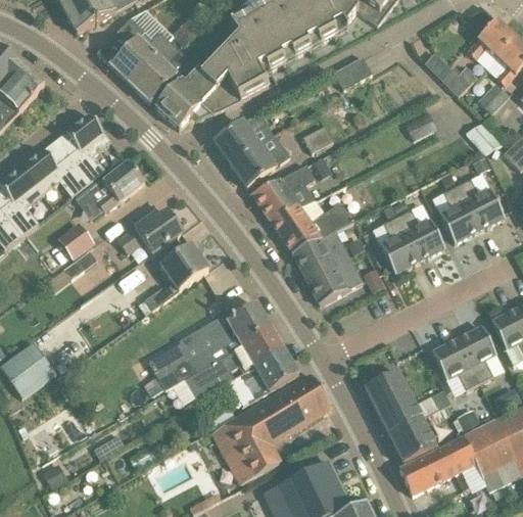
[(57,0),(77,34),(136,1),(135,0),(57,0)]
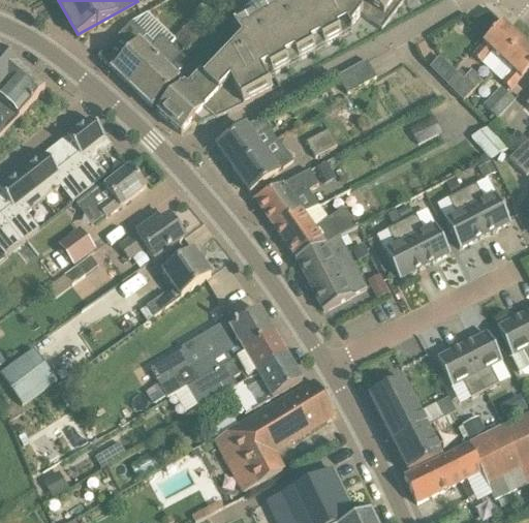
[(284,54),(293,49),(299,58),(315,49),(310,39),(319,34),(324,43),(341,34),(336,25),(345,20),(350,29),(352,28),(350,24),(354,19),(361,11),(381,27),(402,0),(288,0),(239,28),(235,22),(232,23),(241,35),(210,68),(246,101),(272,88),(259,65),(267,61),(273,71),(289,63),(284,54)]
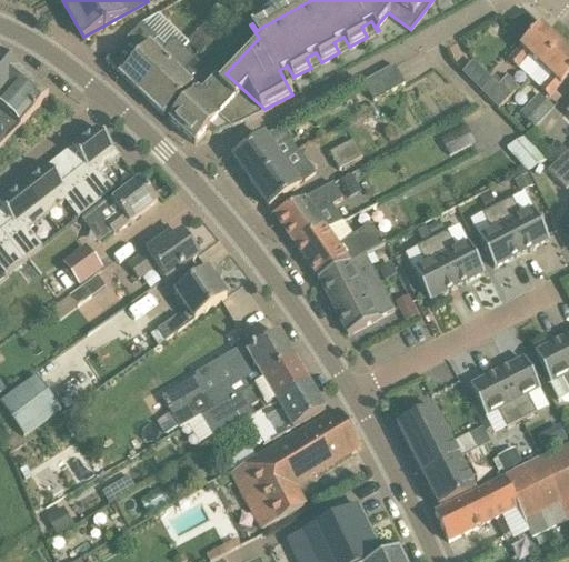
[(237,0),(235,1),(246,18),(270,2),(269,0),(237,0)]
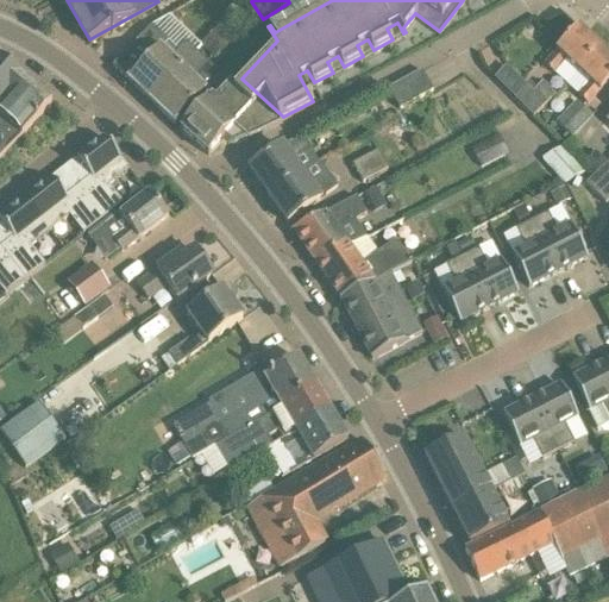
[(234,32),(221,19),(201,41),(214,54),(234,32)]
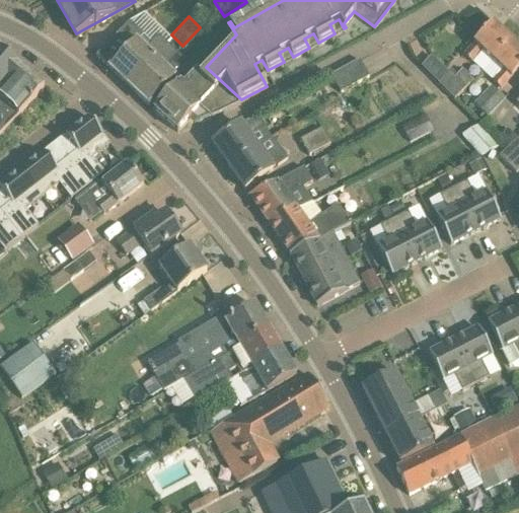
[(167,42),(159,32),(152,41),(129,18),(96,53),(128,83),(167,42)]
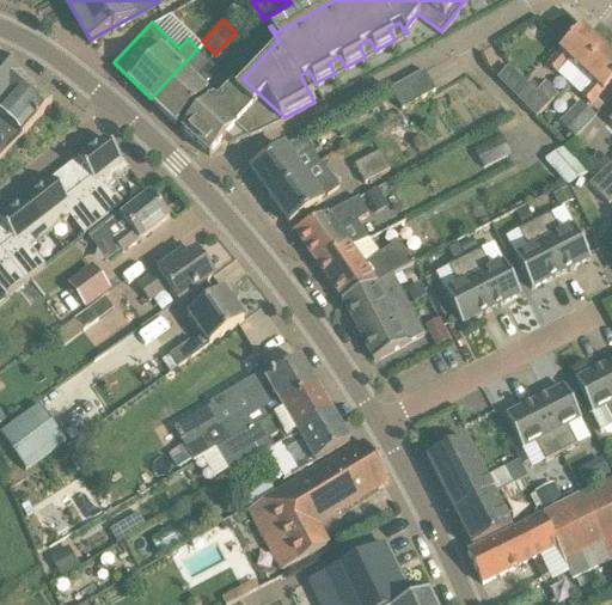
[(581,68),(603,44),(580,24),(546,60),(557,69),(569,57),(581,68)]
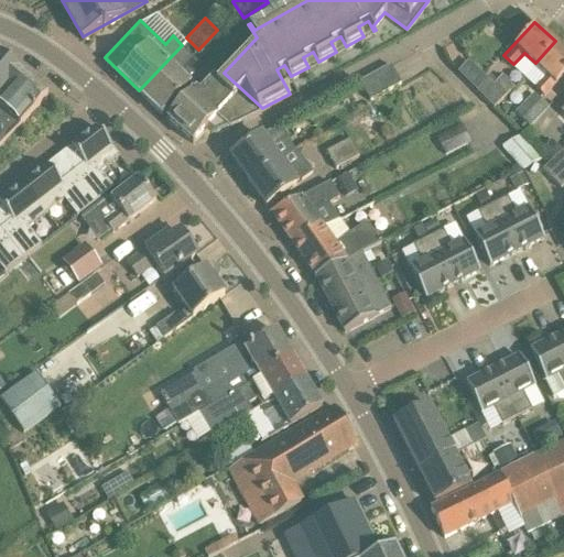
[(483,25),(472,31),(477,42),(488,36),(483,25)]
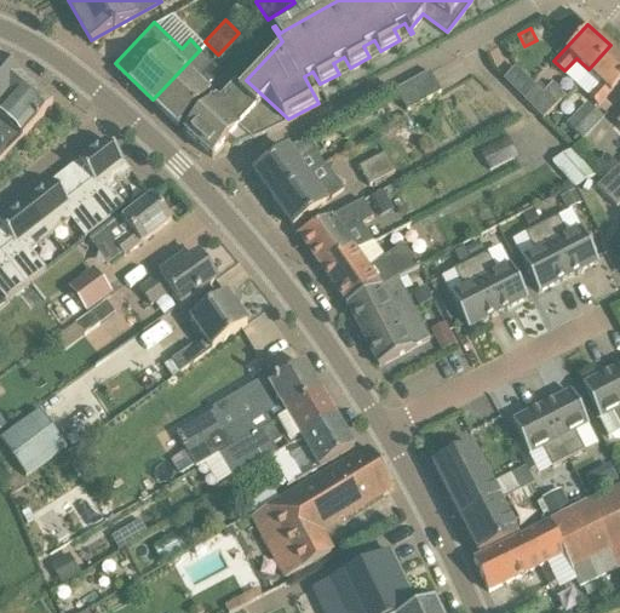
[(619,53),(610,45),(589,69),(601,81),(589,93),(598,102),(619,78),(619,53)]
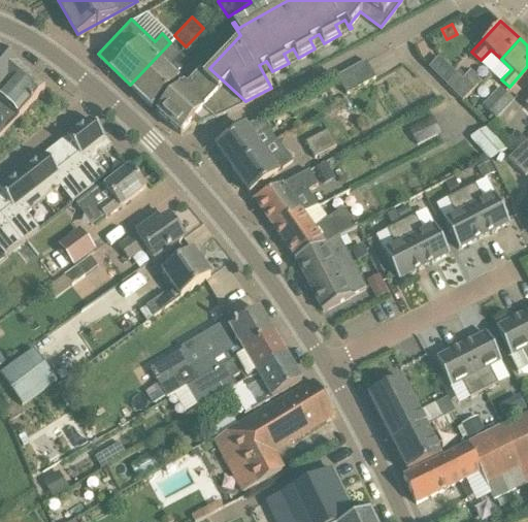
[(192,62),(170,42),(130,85),(152,104),(192,62)]
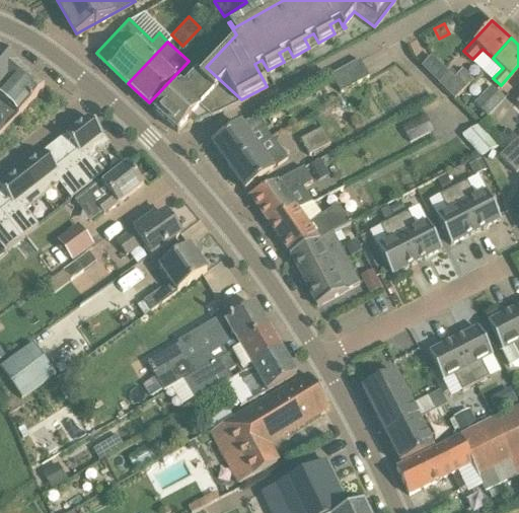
[(0,46),(0,77),(3,80),(18,63),(0,46)]
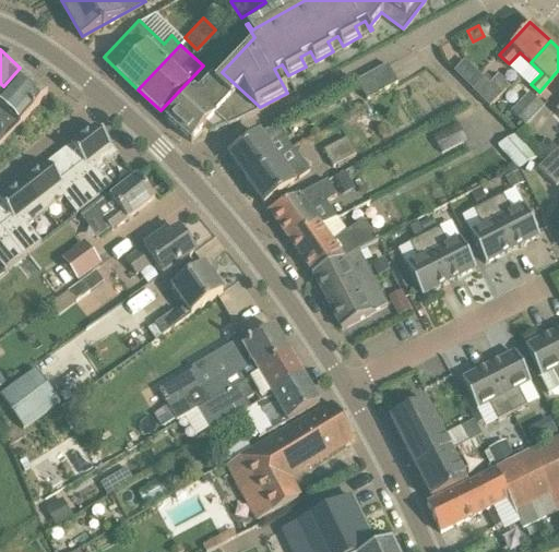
[(511,82),(499,71),(490,81),(464,55),(454,67),(490,103),(511,82)]
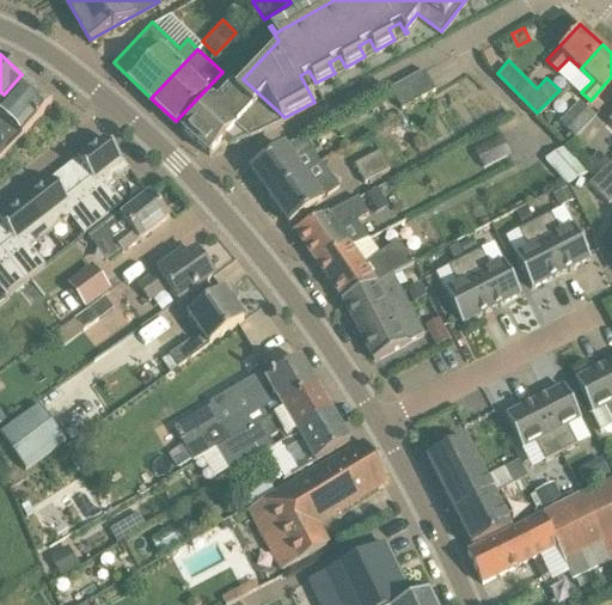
[(423,67),(390,85),(402,107),(435,87),(423,67)]
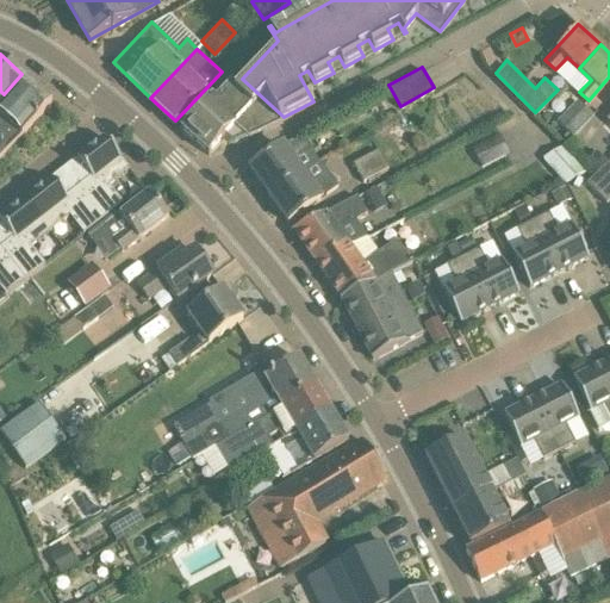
[(22,74),(4,94),(0,97),(0,150),(51,99),(22,74)]
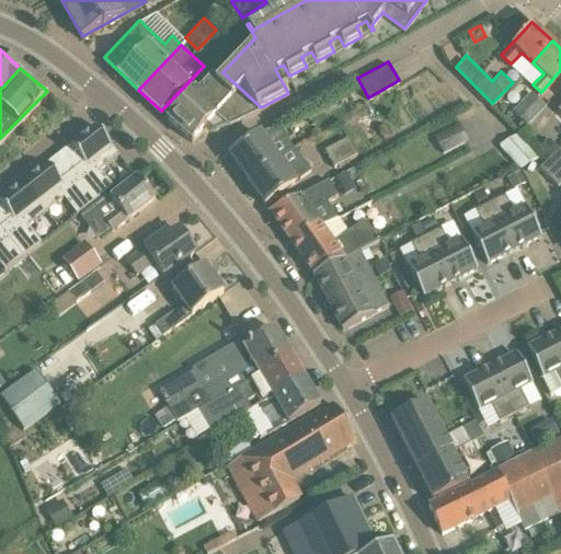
[(261,107),(222,72),(217,78),(212,73),(198,89),(195,85),(192,89),(191,89),(165,115),(192,139),(207,123),(215,130),(261,108),(261,107)]
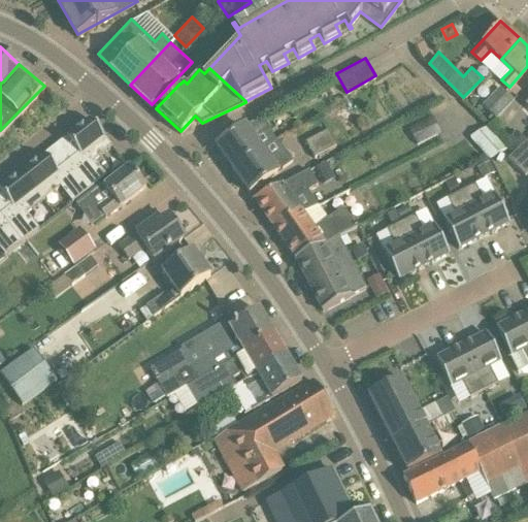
[(501,84),(484,102),(496,115),(514,96),(501,84)]
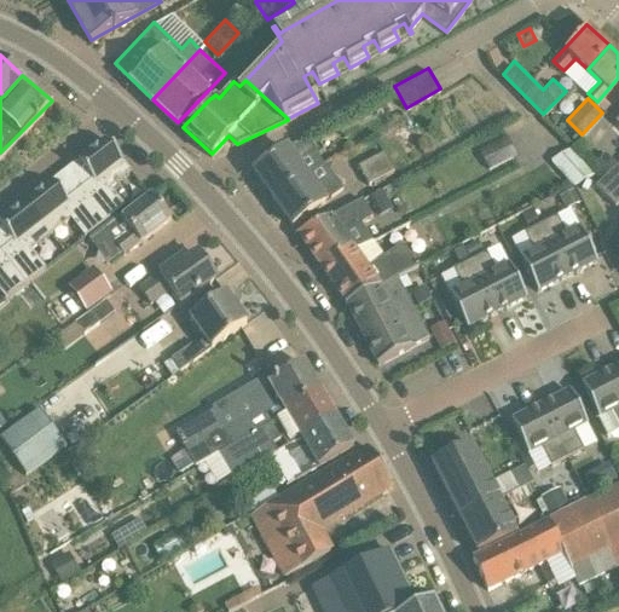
[(308,133),(287,145),(254,168),(272,194),(306,172),(299,161),(316,148),(308,133)]
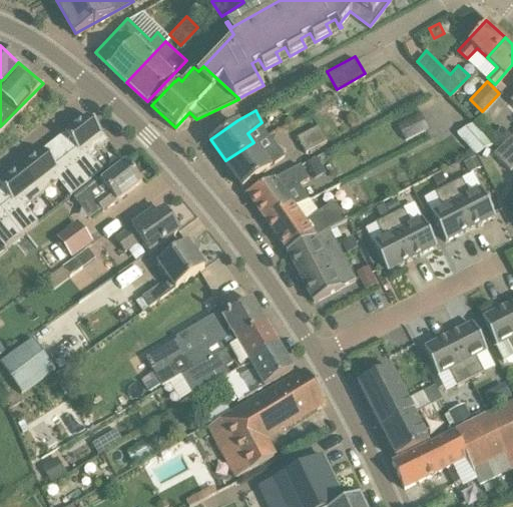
[(421,110),(398,121),(406,137),(429,126),(421,110)]
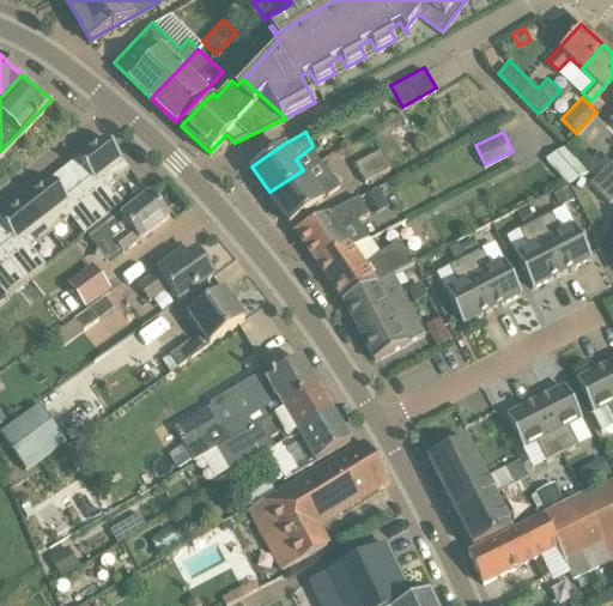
[(133,168),(109,138),(83,158),(96,175),(84,183),(110,216),(121,207),(107,188),(133,168)]
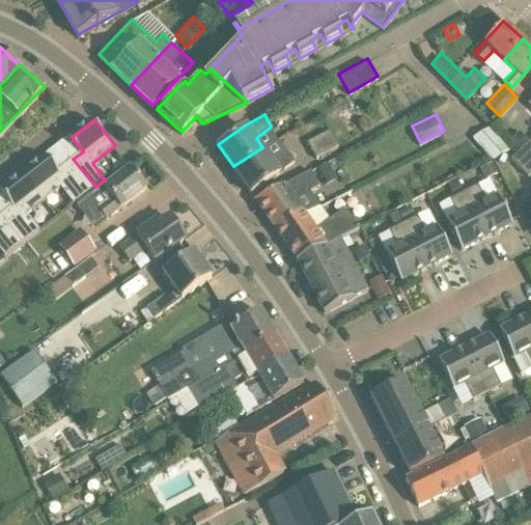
[(492,123),(473,135),(492,156),(511,145),(492,123)]
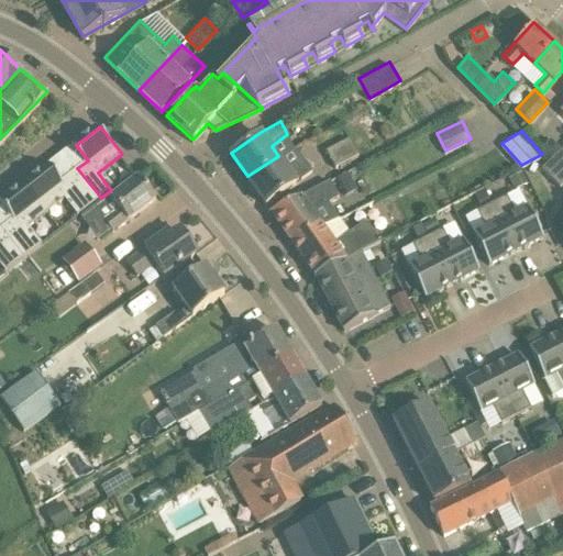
[(359,152),(350,135),(327,147),(335,164),(359,152)]
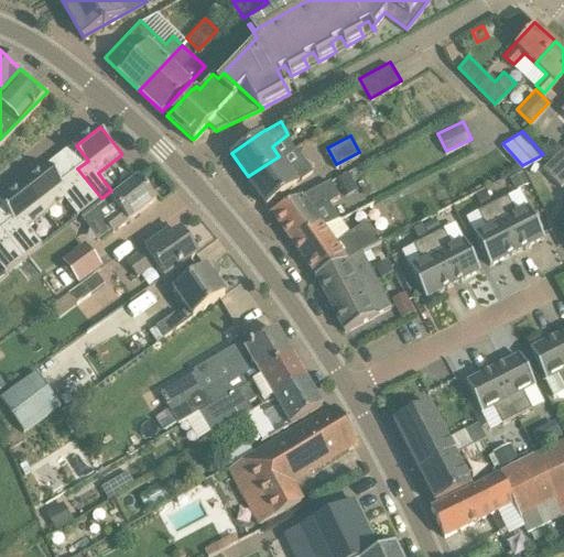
[(561,145),(552,137),(542,145),(552,154),(561,145)]
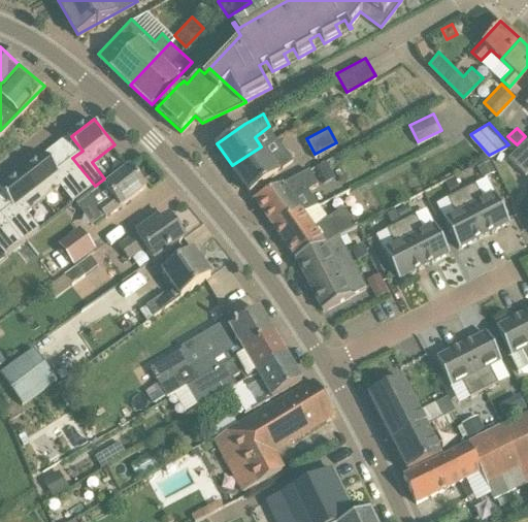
[(527,169),(527,136),(508,155),(526,172),(527,169)]
